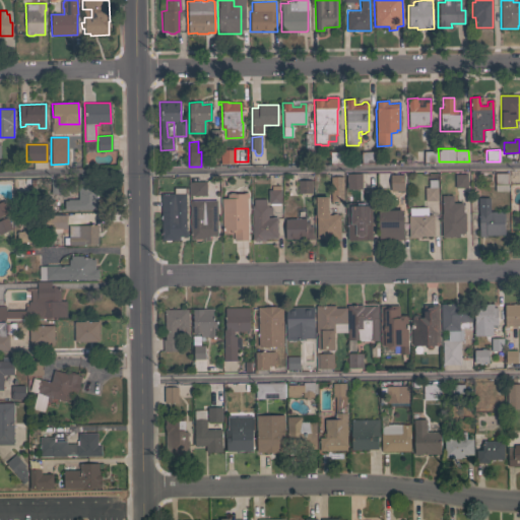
[(218,150),(235,150),(235,161),(235,165),(219,165),(218,150)]
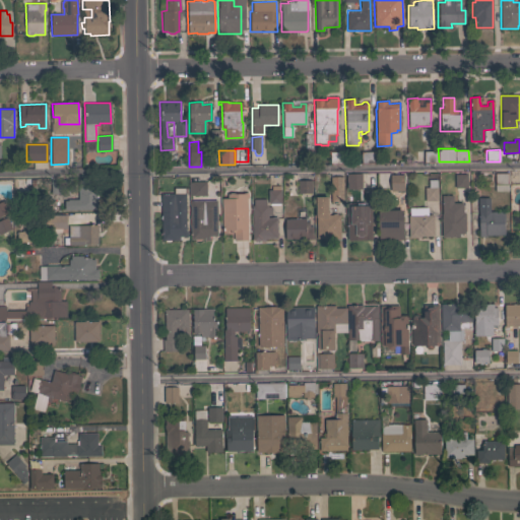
[(330,164),(330,153),(328,153),(328,150),(343,150),(343,164),(330,164)]
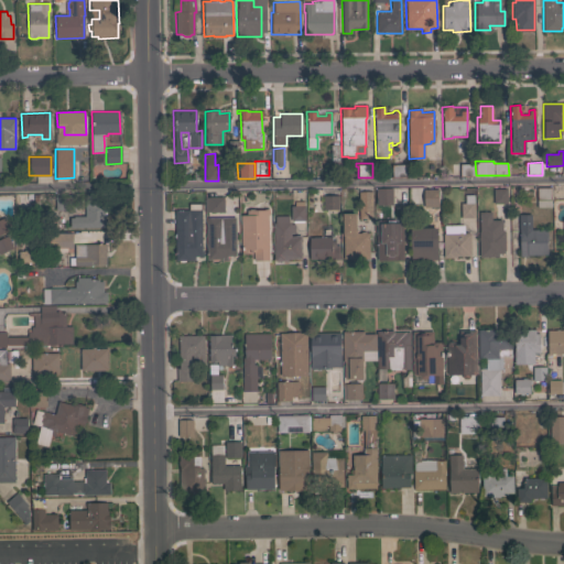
[(459,176),(459,164),(475,163),(475,176),(459,176)]
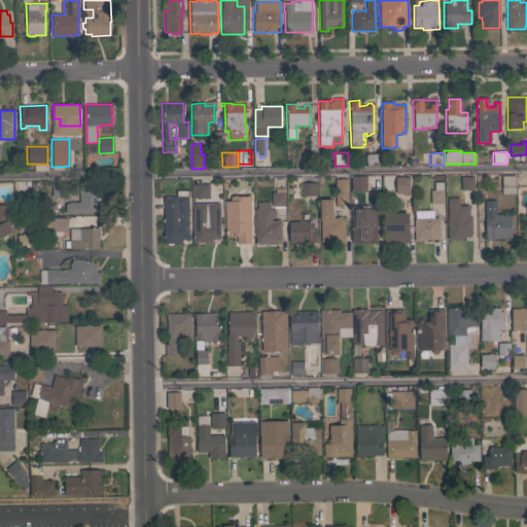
[(365,166),(365,153),(380,153),(380,165),(365,166)]
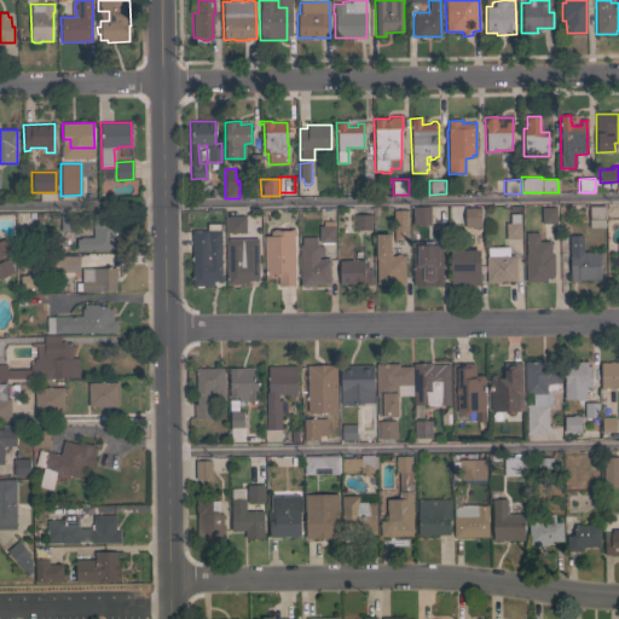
[(589,206),(605,206),(605,227),(589,227),(589,206)]
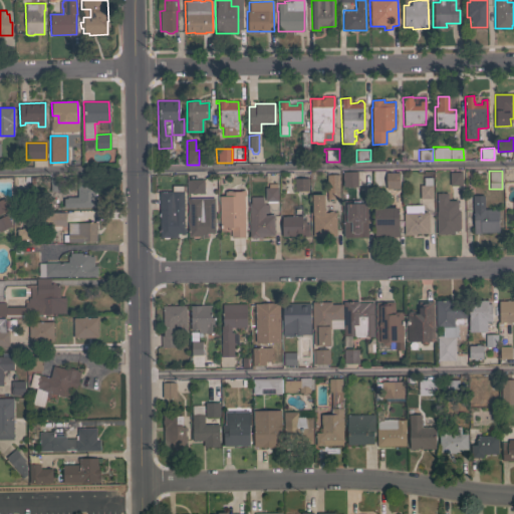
[(342,172),(356,172),(357,186),(343,187),(342,172)]
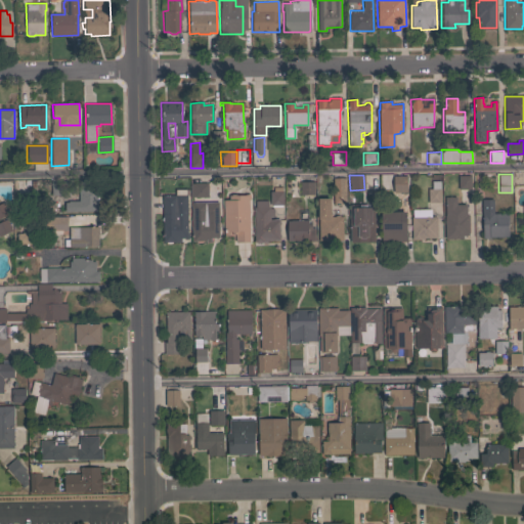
[(393,192),(393,176),(406,176),(407,192),(393,192)]
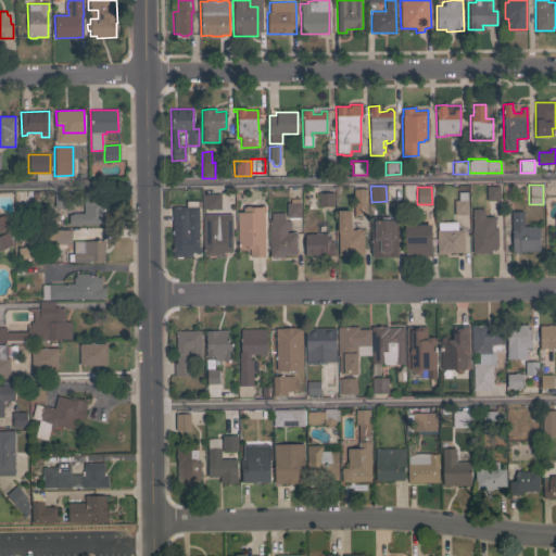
[(494,188),(481,188),(481,202),(495,202),(494,188)]
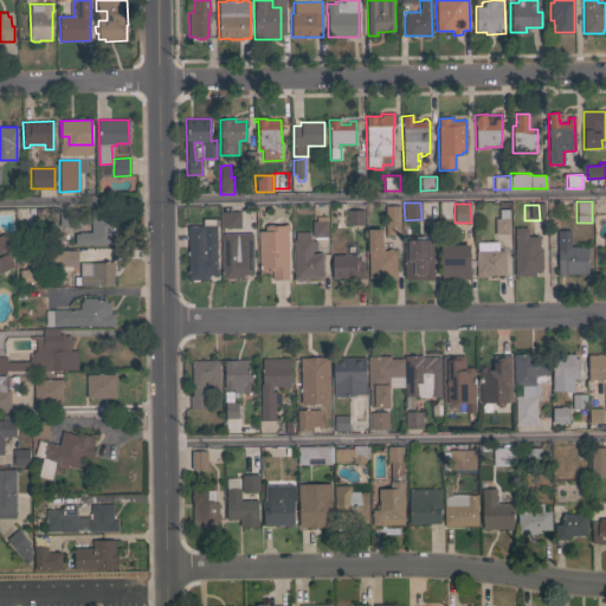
[(385,206),(399,206),(400,236),(386,236),(385,206)]
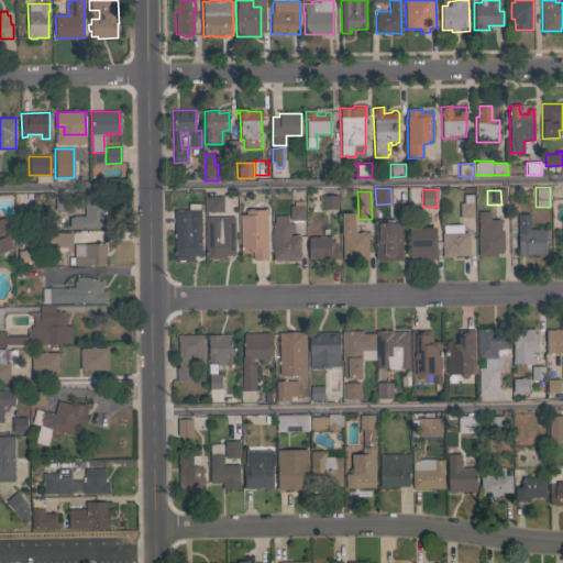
[(69,227),(69,218),(73,217),(73,216),(85,216),(85,198),(85,194),(99,194),(99,209),(105,209),(105,227),(69,227)]
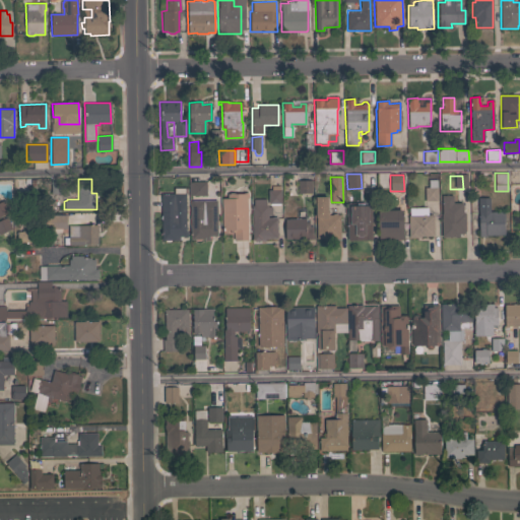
[(298,180),(312,180),(312,193),(298,193),(298,180)]
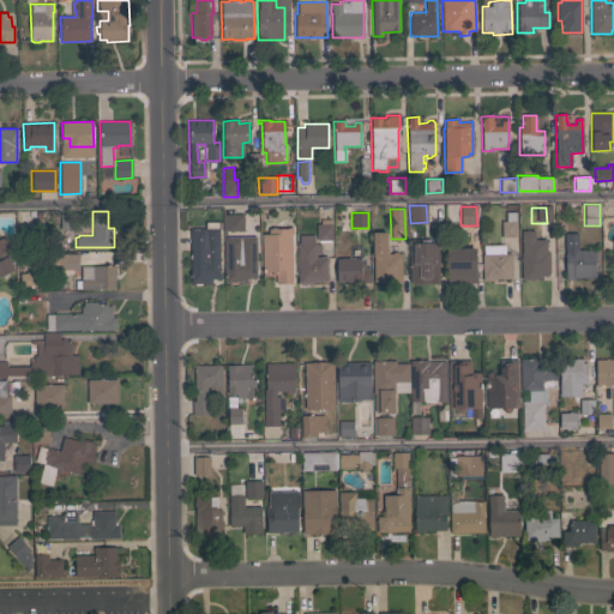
[(516,238),(501,238),(501,221),(506,221),(506,212),(516,212),(516,238)]
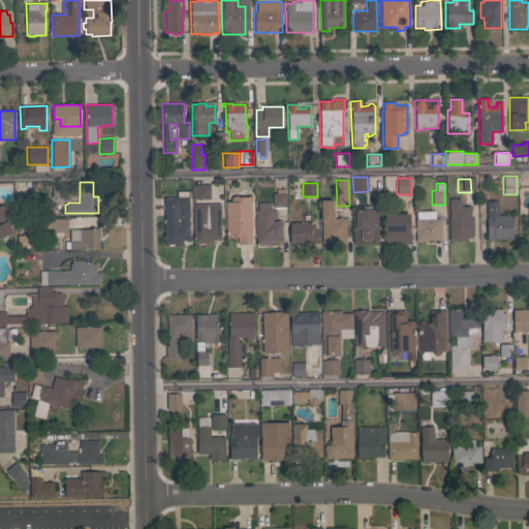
[(52,184),(66,184),(66,196),(52,196),(52,184)]
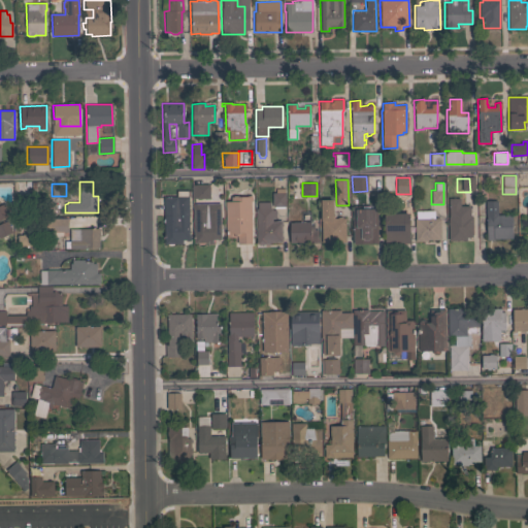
[(195,198),(195,197),(192,197),(191,185),(195,185),(195,184),(208,184),(209,198),(195,198)]
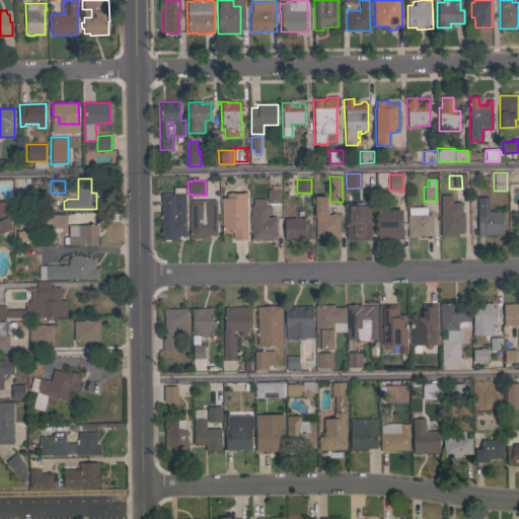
[(281,203),(268,203),(268,190),(271,190),(271,186),(279,186),(280,190),(281,203)]
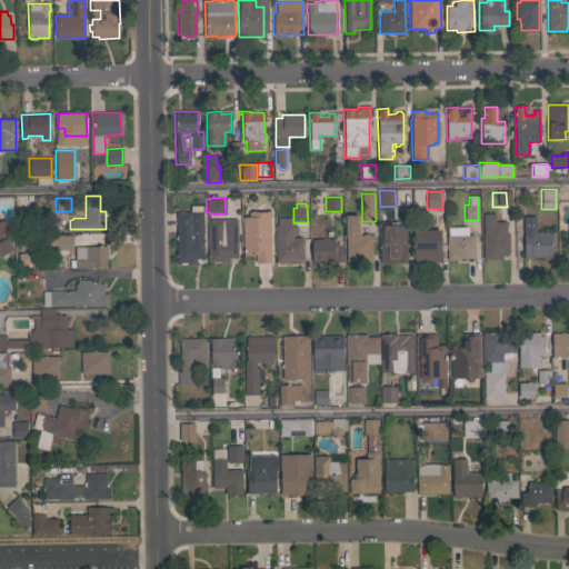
[(499,218),(499,205),(512,205),(512,219),(499,219),(499,218)]
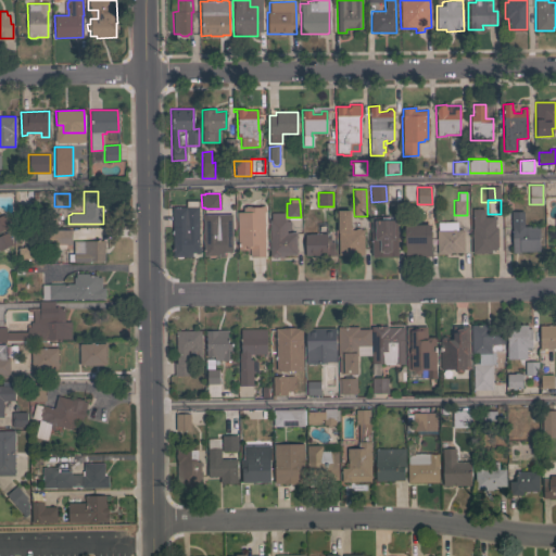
[(172,207),(185,207),(185,202),(196,202),(196,206),(198,206),(199,252),(191,253),(191,256),(173,257),(172,207)]
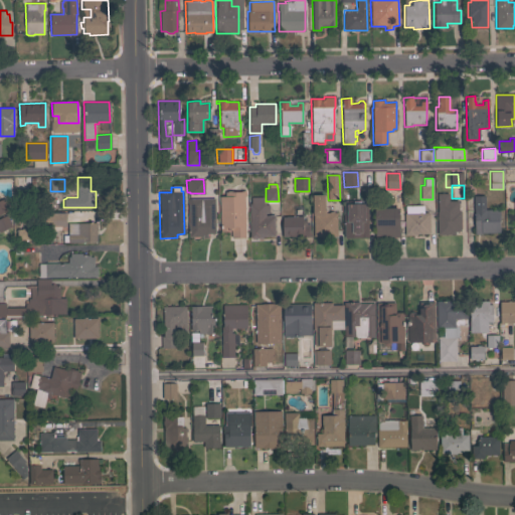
[(219,196),(225,196),(224,192),(227,192),(227,191),(245,190),(245,196),(244,196),(245,237),(231,237),(231,230),(229,230),(229,231),(220,231),(219,196)]
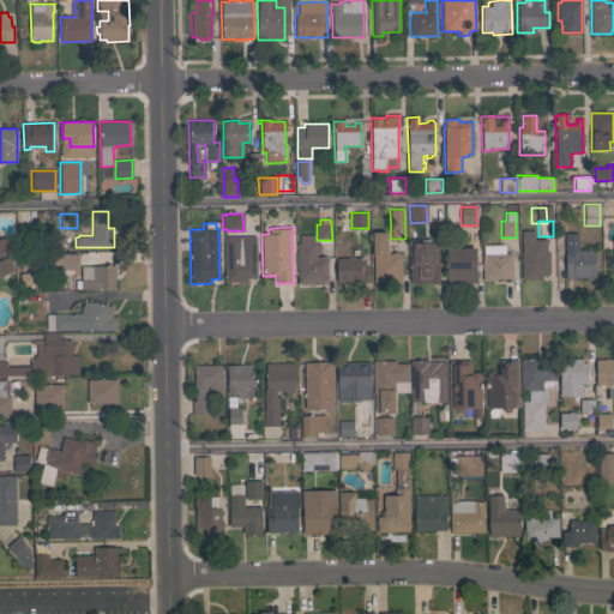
[(548,252),(549,276),(542,276),(542,280),(522,280),(521,230),(534,230),(534,240),(546,240),(546,252),(548,252)]
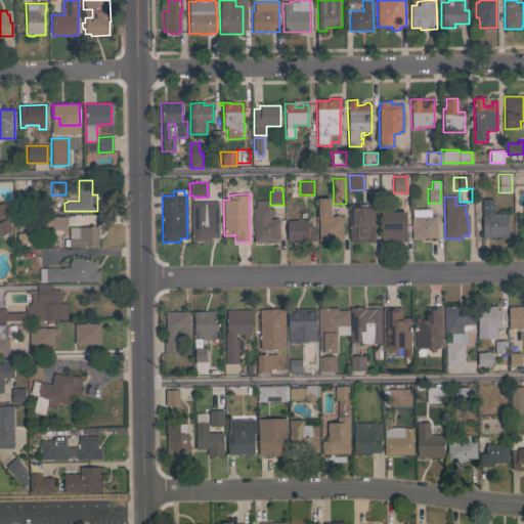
[(318,241),(318,219),(318,198),(330,198),(330,214),(331,214),(331,217),(335,217),(335,215),(340,215),(340,217),(343,217),(343,241),(318,241)]
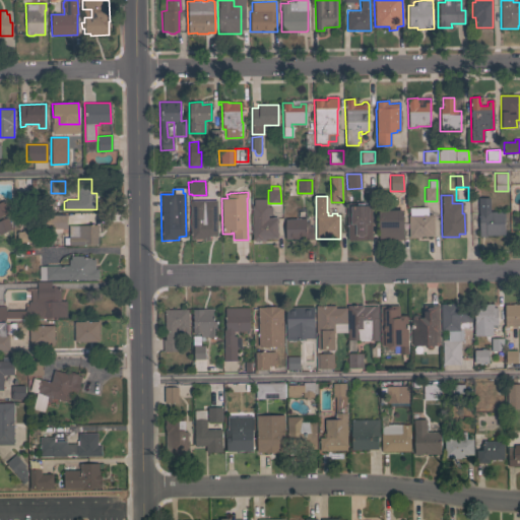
[(477,198),(489,197),(490,211),(504,211),(505,235),(485,235),(485,236),(479,236),(477,198)]
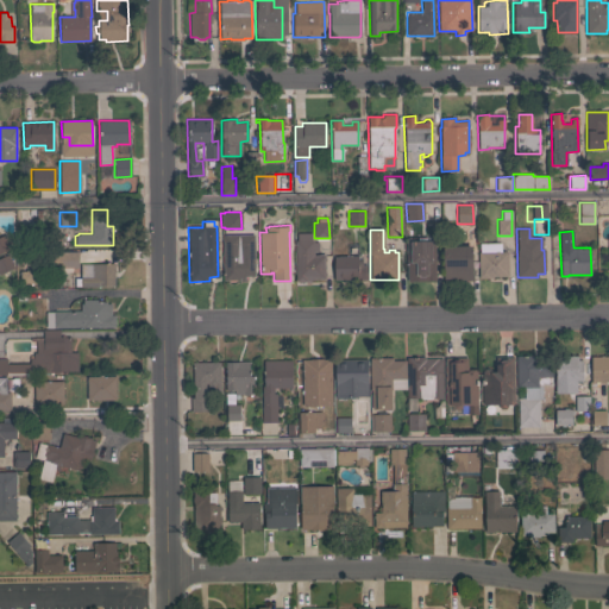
[(295,240),(296,240),(296,233),(311,233),(312,240),(313,240),(313,242),(318,242),(318,252),(314,252),(314,255),(319,255),(319,253),(322,253),(322,255),(325,255),(325,258),(325,261),(325,272),(326,272),(326,276),(325,276),(325,278),(309,280),(309,281),(295,281),(295,240)]
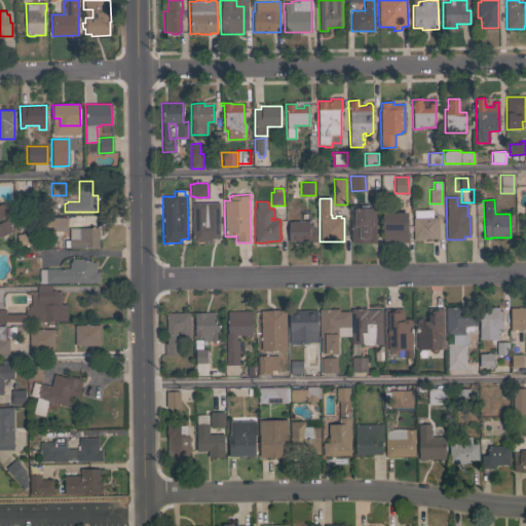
[(0,218),(0,203),(4,202),(5,205),(8,204),(10,209),(7,211),(9,214),(0,218)]
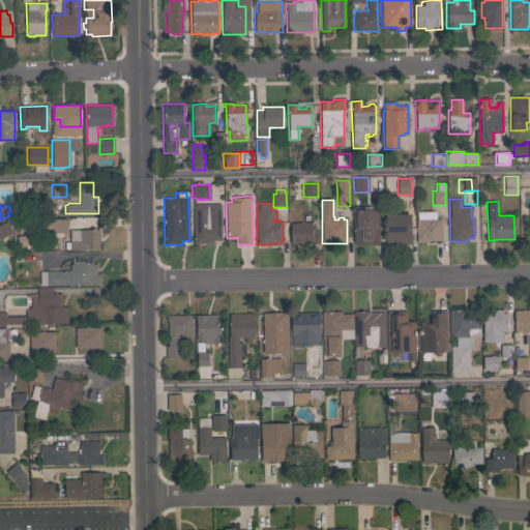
[(222,240),(213,240),(213,243),(193,244),(193,239),(195,239),(194,205),(221,204),(222,240)]
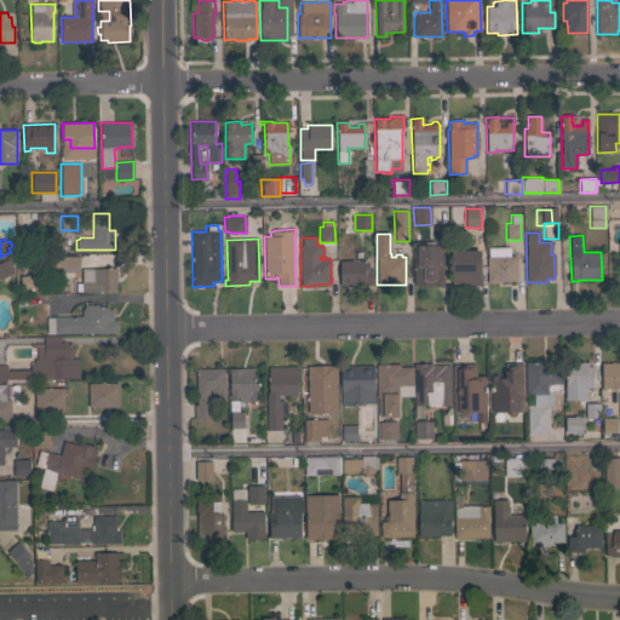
[(414,245),(425,245),(425,242),(432,242),(432,245),(438,245),(438,247),(442,246),(443,286),(414,286),(414,245)]
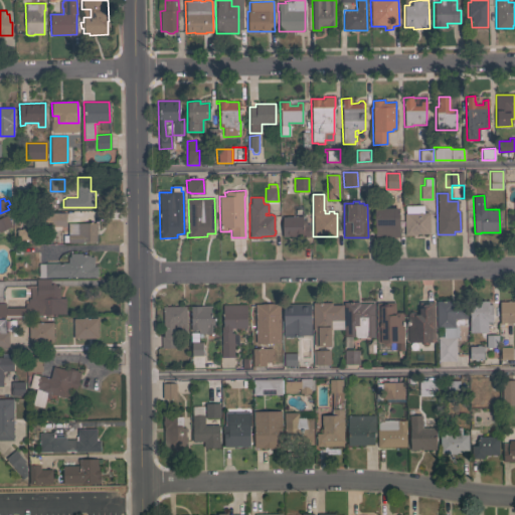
[(404,213),(405,213),(405,205),(422,205),(423,213),(428,213),(430,233),(416,233),(416,235),(404,235),(404,213)]
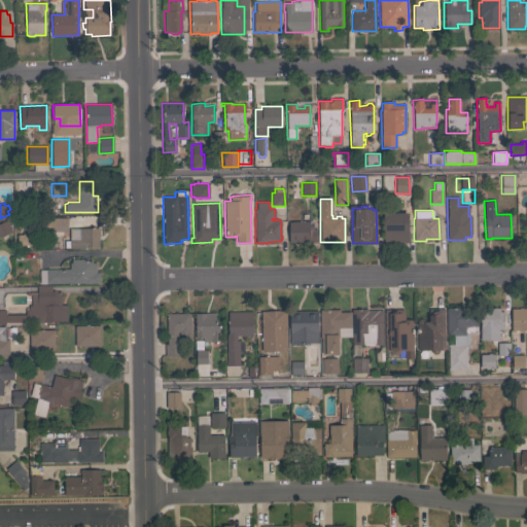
[(409,242),(384,243),(383,213),(408,213),(409,242)]
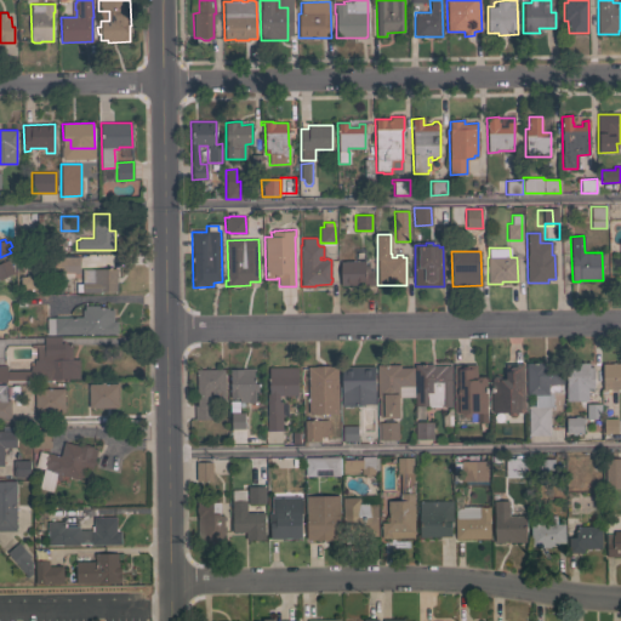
[(340,261),(364,261),(364,255),(375,255),(375,272),(372,272),(372,284),(340,285),(340,261)]
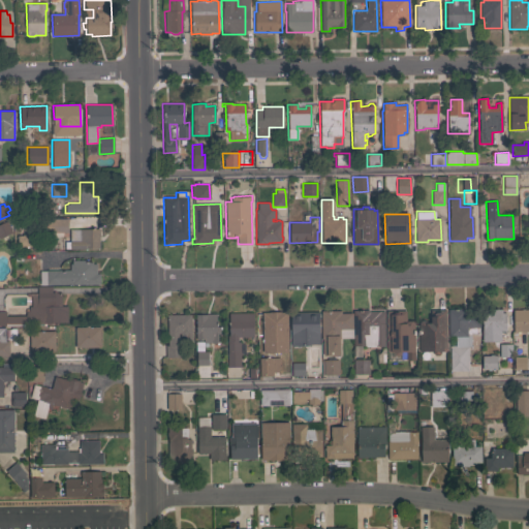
[(47,232),(45,219),(67,218),(68,232),(47,232)]
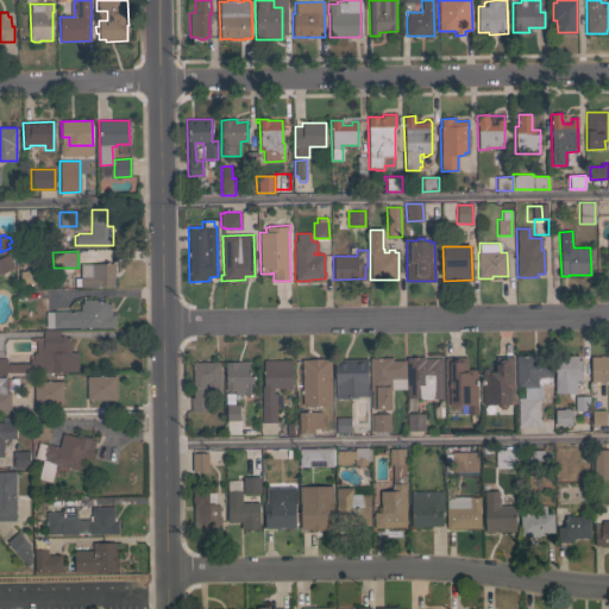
[(0,274),(0,257),(7,255),(14,268),(0,274)]
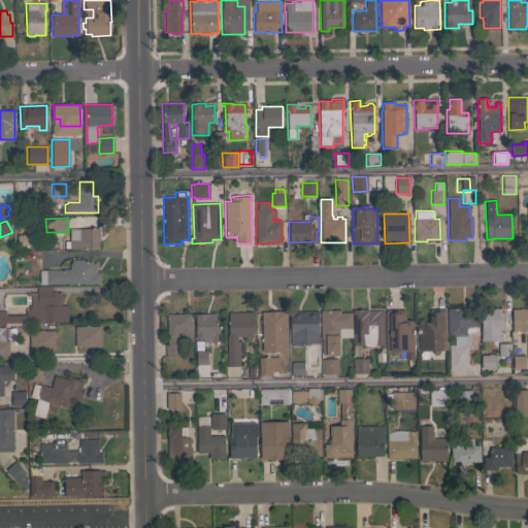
[(64,249),(63,241),(69,241),(69,229),(99,228),(99,248),(64,249)]
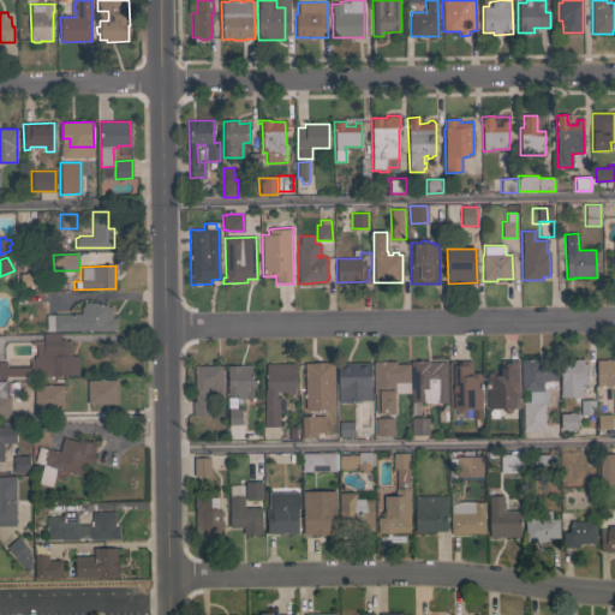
[(21,287),(21,274),(25,274),(25,273),(29,273),(33,273),(33,274),(40,274),(40,284),(41,284),(41,286),(21,287)]
